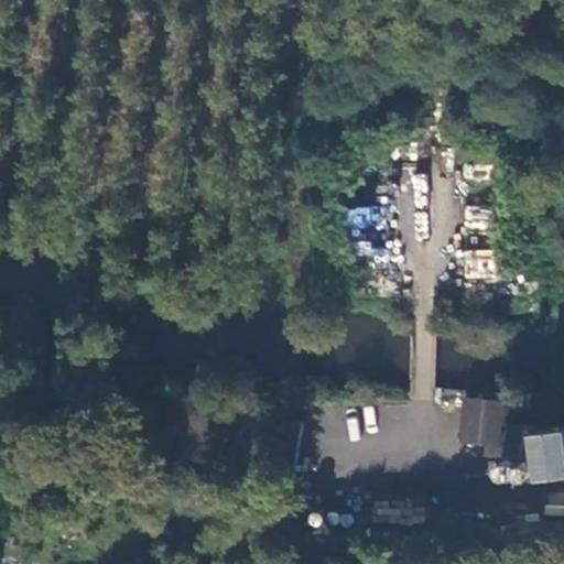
[(466,205),(463,226),(490,230),(494,208),(466,205)]
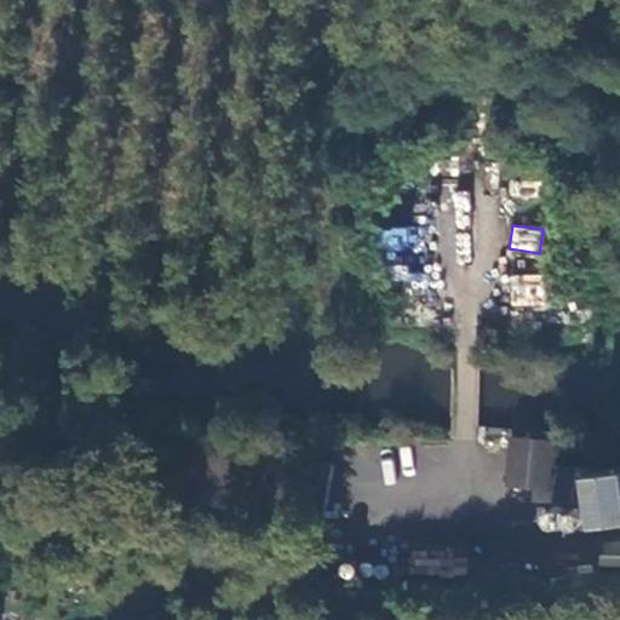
[(545,275),(510,274),(509,306),(545,308),(545,275)]
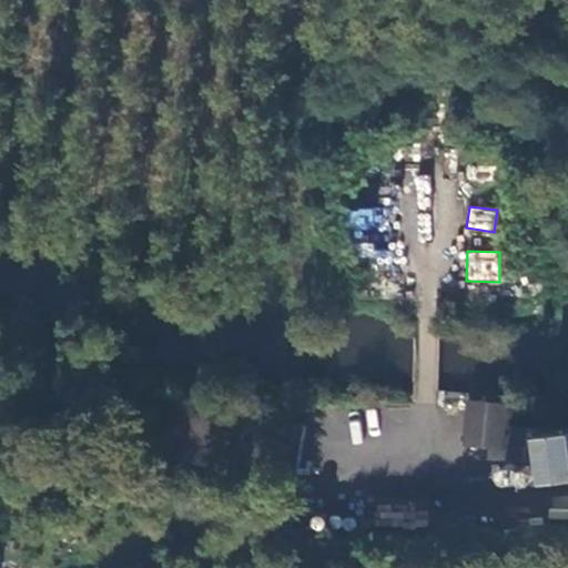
[(437,397),(402,396),(404,442),(435,440),(437,397)]
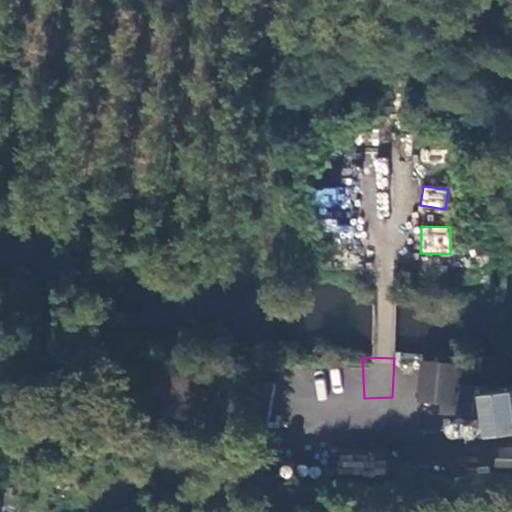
[(347,400),(336,366),(320,370),(330,404),(347,400)]
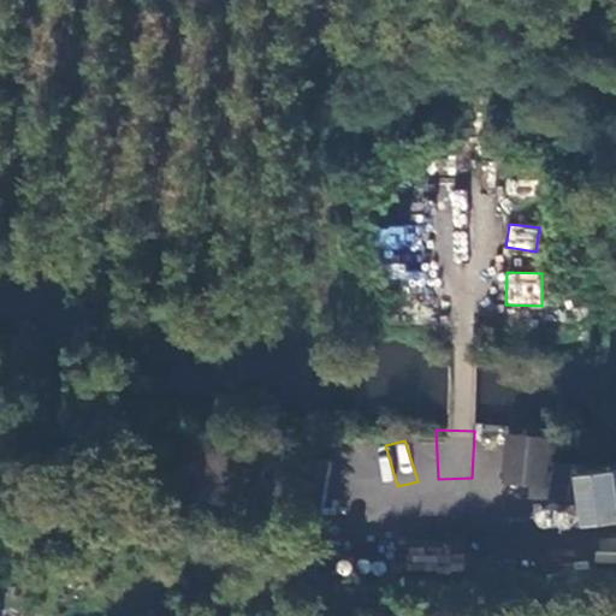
[(615,456),(576,461),(576,487),(590,486),(594,510),(615,508),(615,456)]
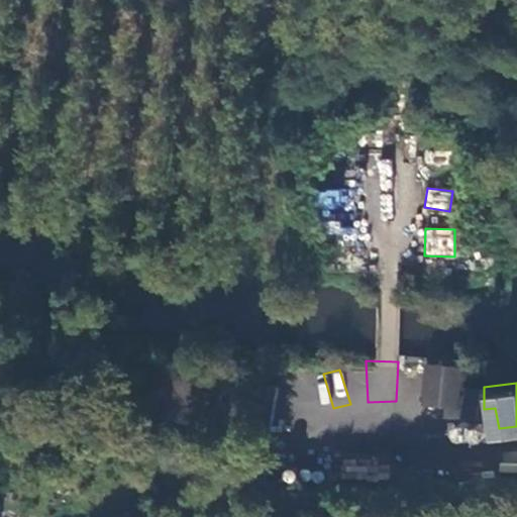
[(467,393),(426,388),(422,407),(462,415),(467,393)]
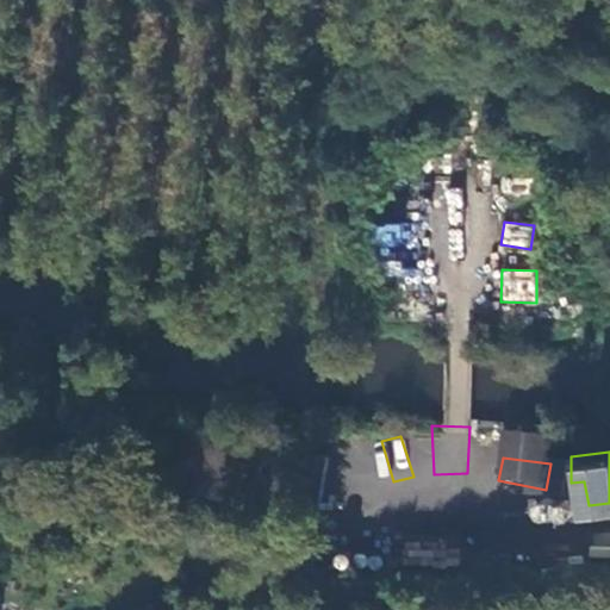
[(609,535),(592,534),(590,553),(609,555),(609,554),(609,535)]
